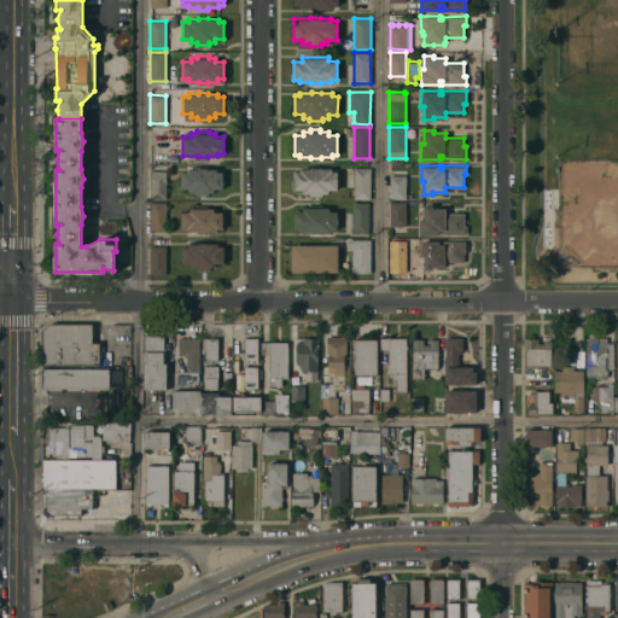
[(222,188),(214,187),(214,192),(208,192),(208,194),(196,194),(196,192),(190,192),(190,188),(181,188),(181,172),(187,172),(187,168),(197,168),(197,167),(207,167),(207,168),(216,168),(216,170),(222,170),(222,179),(223,180),(223,184),(222,185),(222,188)]
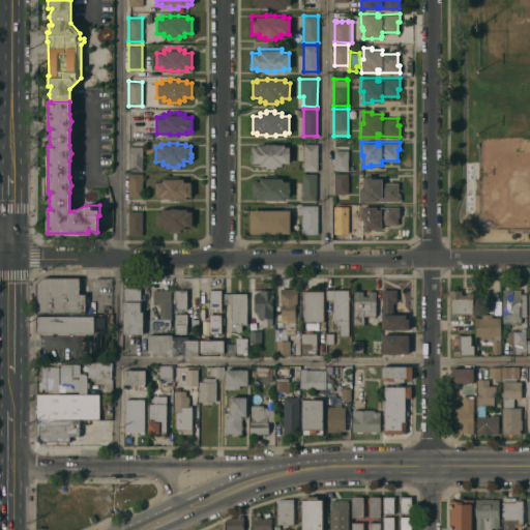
[(252,146),(257,146),(257,144),(266,144),(266,143),(275,143),(275,144),(284,144),(284,146),(289,146),(289,163),(282,162),(282,166),(276,166),(276,168),(265,168),(265,166),(259,166),(259,162),(252,162),(252,146)]
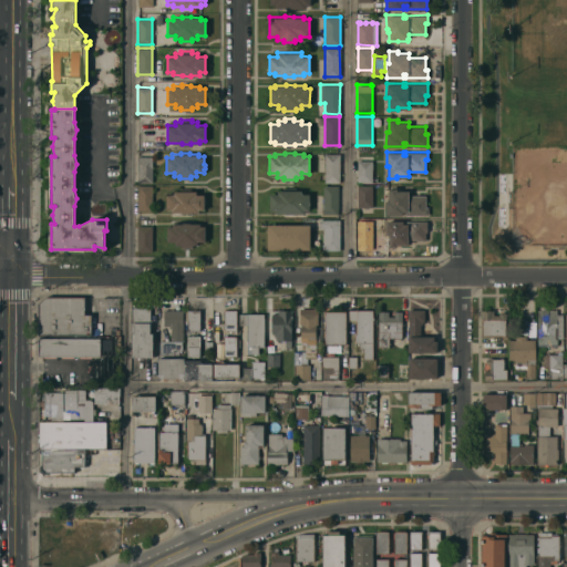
[(339,182),(325,182),(325,153),(339,153),(339,182)]
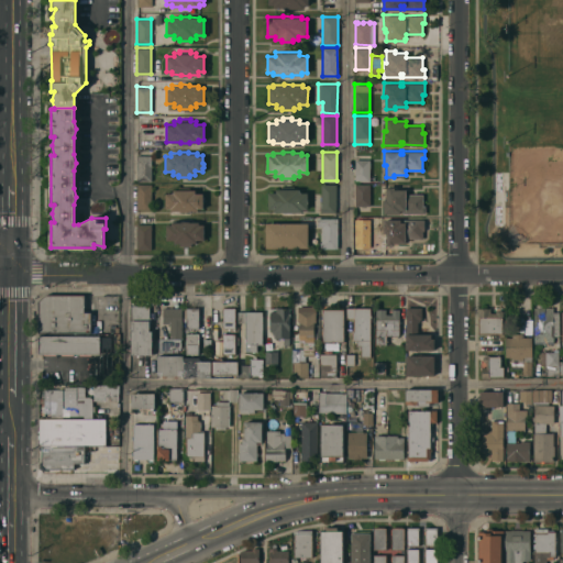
[(136,155),(151,155),(151,180),(136,180),(136,155)]
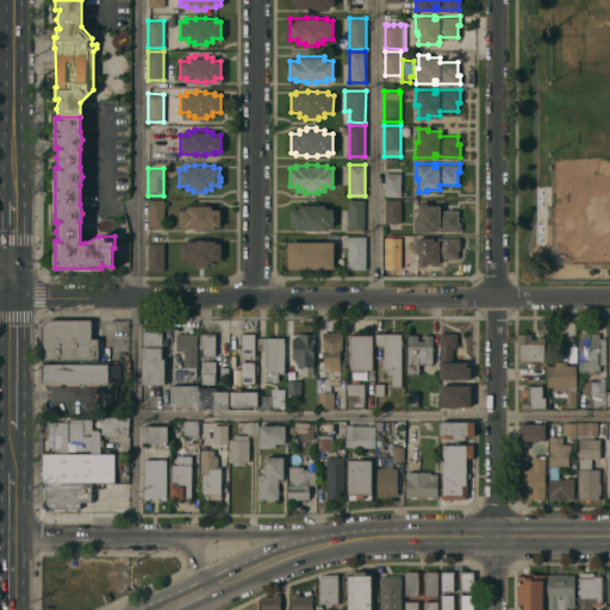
[(400,195),(384,195),(384,172),(400,173),(400,195)]
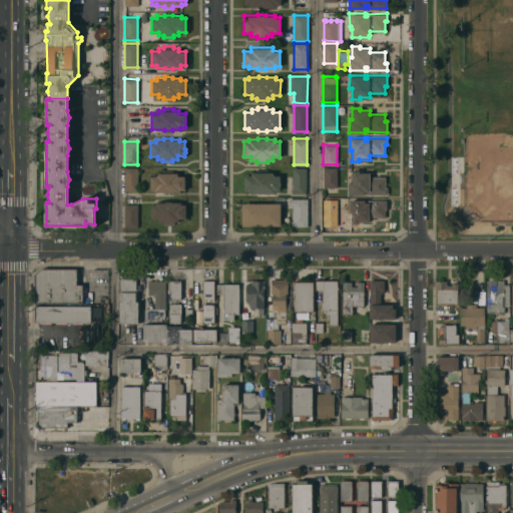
[(124,167),(137,167),(137,190),(124,190),(124,167)]
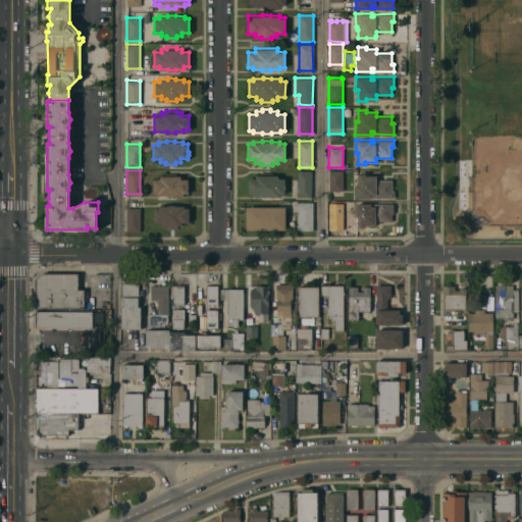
[(311,197),(297,196),(298,170),(311,170),(311,197)]
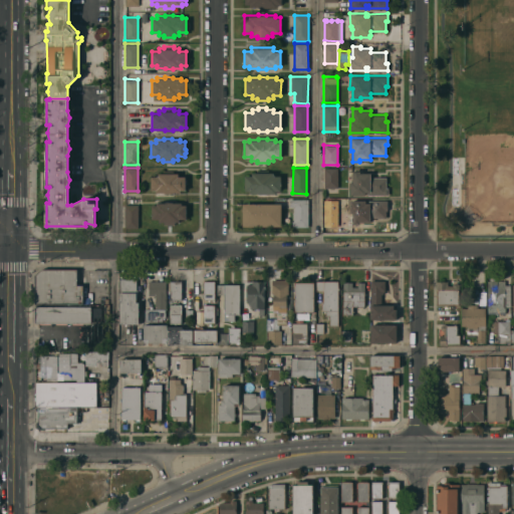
[(323,168),(337,168),(337,187),(323,187),(323,168)]
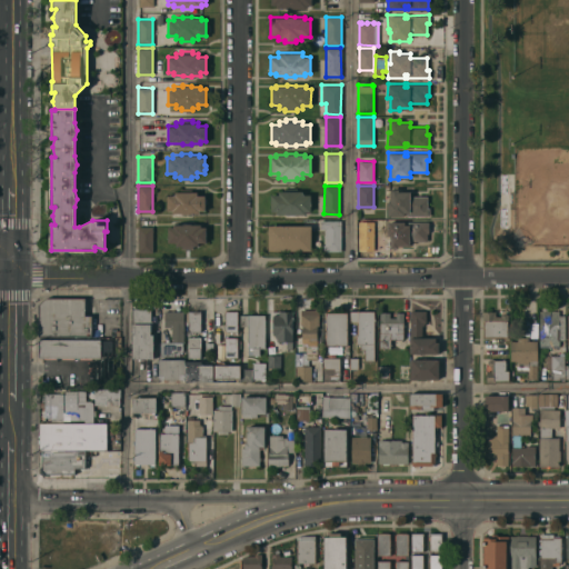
[(205,210),(199,210),(199,212),(189,212),(189,213),(182,213),(182,212),(172,212),(172,210),(167,210),(167,195),(175,195),(175,191),(180,191),(180,188),(191,188),(191,191),(197,191),(197,195),(205,195),(205,197),(206,198),(206,201),(205,202),(205,210)]
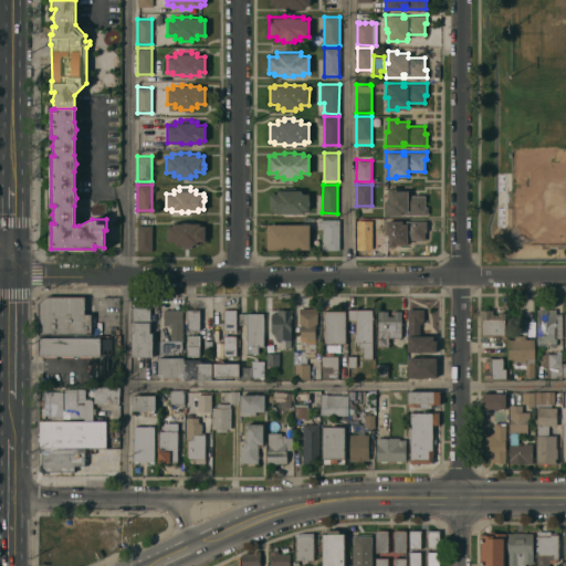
[(270,192),(278,192),(278,189),(283,189),(283,187),(294,187),(294,189),(301,189),(301,192),(308,192),(308,209),(303,209),(303,212),(294,211),(294,212),(283,212),(283,211),(274,211),(274,209),(269,209),(270,192)]
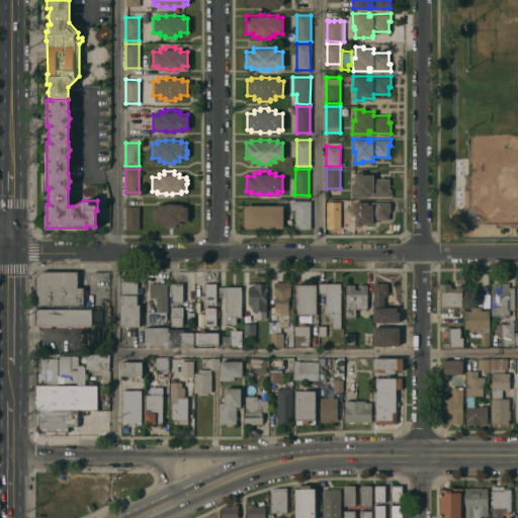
[(352,183),(355,183),(355,171),(362,171),(362,174),(373,174),(373,178),(389,178),(389,188),(391,188),(391,196),(370,195),(370,193),(368,193),(368,196),(352,195),(352,183)]
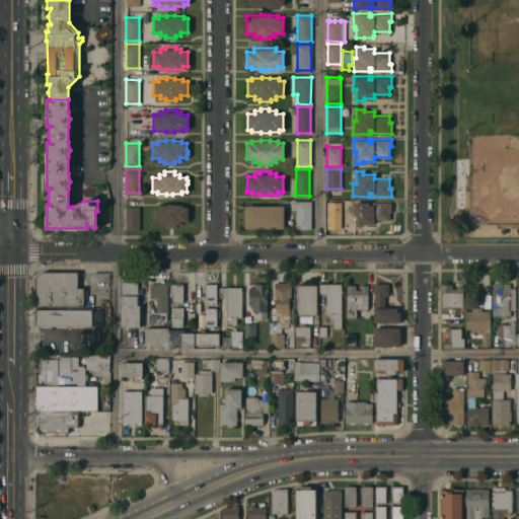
[(310,228),(296,228),(296,208),(292,208),(292,201),(310,201),(310,228)]
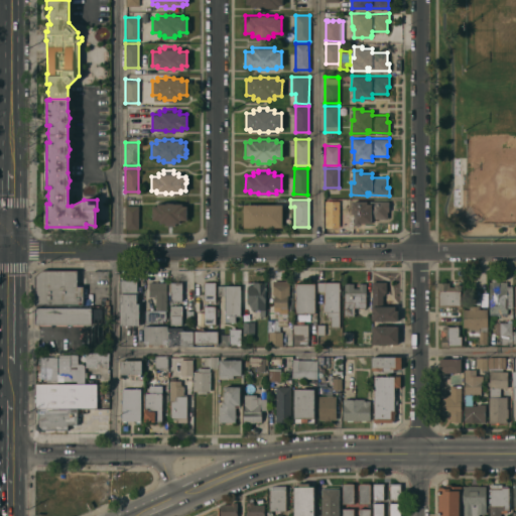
[(351,201),(367,201),(367,204),(369,204),(369,201),(388,201),(388,211),(386,211),(386,218),(371,218),(371,223),(361,223),(361,225),(354,225),(354,214),(351,214),(351,201)]
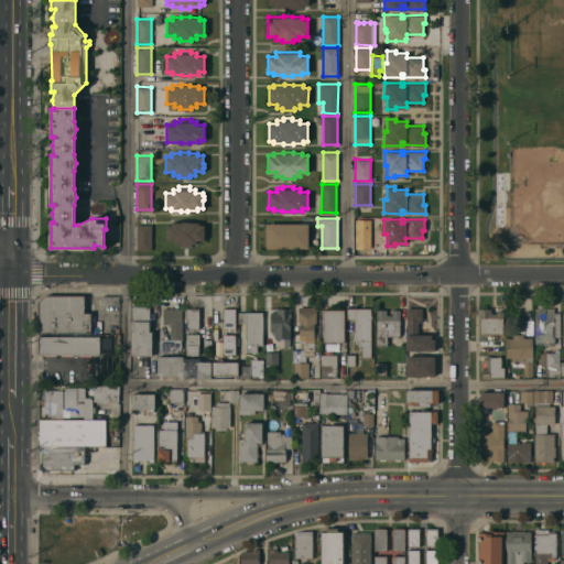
[(204,239),(196,239),(196,242),(191,242),(191,246),(180,246),(180,242),(174,242),(174,239),(166,239),(166,224),(171,224),(171,221),(181,221),(181,220),(188,220),(188,221),(198,221),(198,224),(204,224),(204,239)]
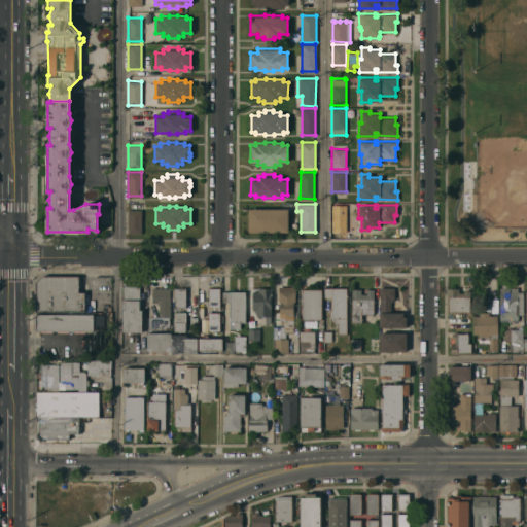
[(248,232),(248,208),(288,208),(288,231),(248,232)]
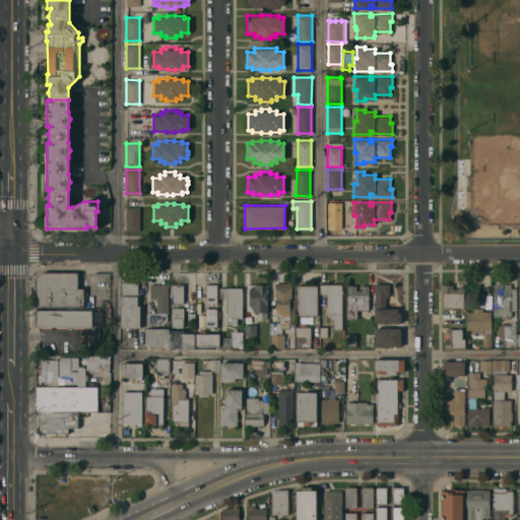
[(126,206),(139,206),(139,230),(126,230),(126,206)]
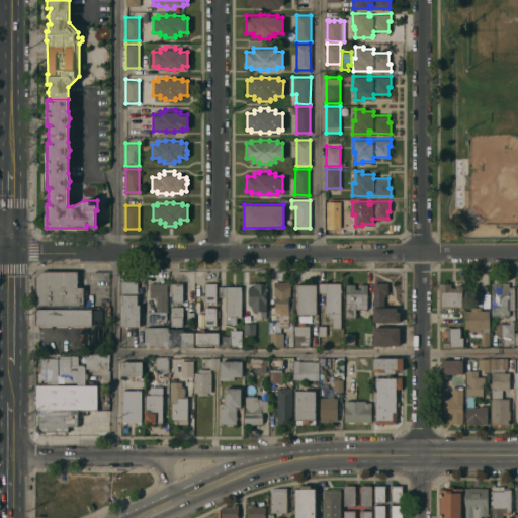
[(340,228),(326,228),(326,207),(340,207),(340,228)]
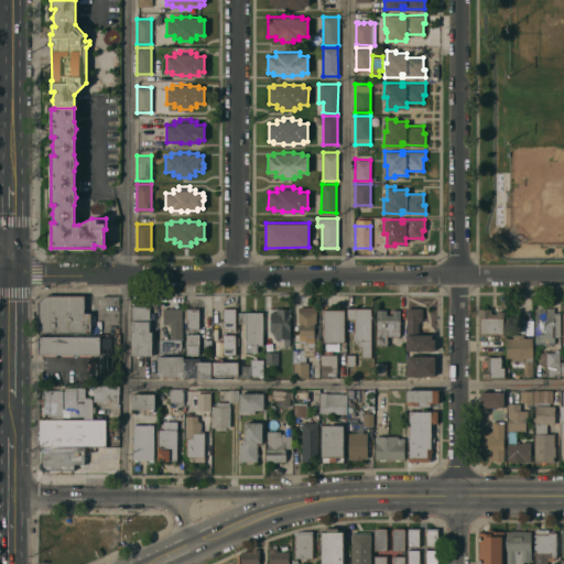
[(38,332),(38,301),(43,295),(84,295),(84,312),(90,312),(90,333),(39,332),(38,332)]
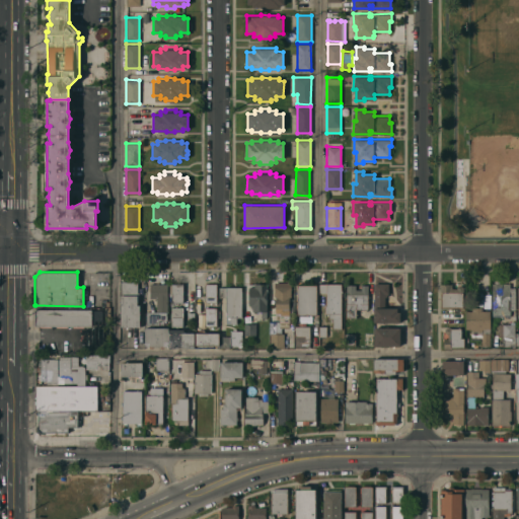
[(121,281),(137,281),(137,304),(139,304),(139,322),(141,322),(142,325),(139,325),(121,325),(121,281)]
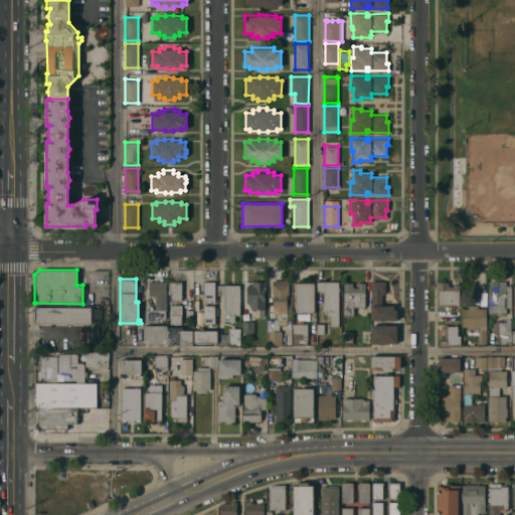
[(506,314),(488,314),(488,281),(491,281),(491,279),(495,279),(495,281),(505,281),(505,285),(511,285),(511,307),(506,307),(506,314)]
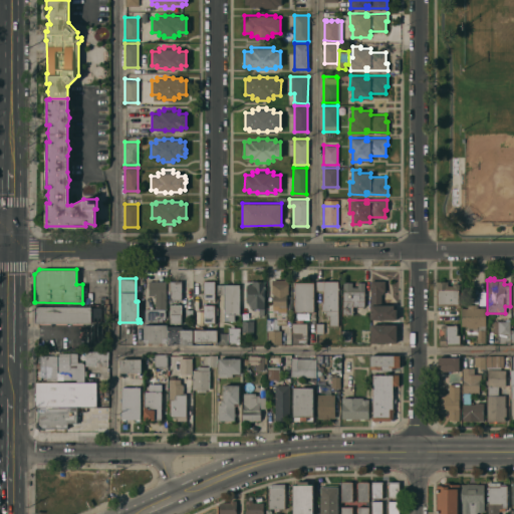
[(149,280),(155,280),(155,279),(157,279),(157,280),(166,280),(166,309),(165,309),(165,317),(162,317),(162,321),(145,321),(145,308),(149,308),(149,306),(153,306),(153,308),(155,308),(155,295),(149,295),(149,280)]
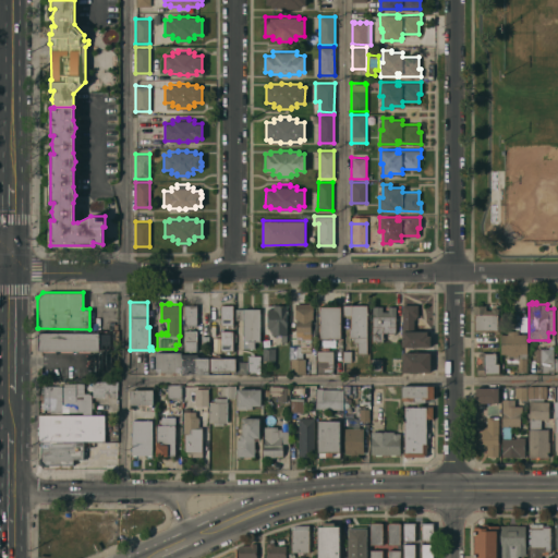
[(313,303),(313,318),(311,318),(311,339),(301,338),(301,342),(296,342),(296,339),(295,339),(296,318),(294,318),(294,303),(313,303)]
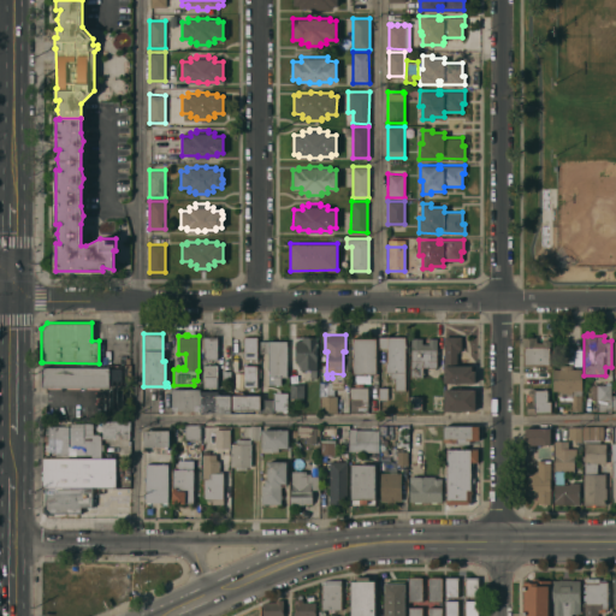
[(203,336),(217,336),(217,359),(203,359),(203,336)]
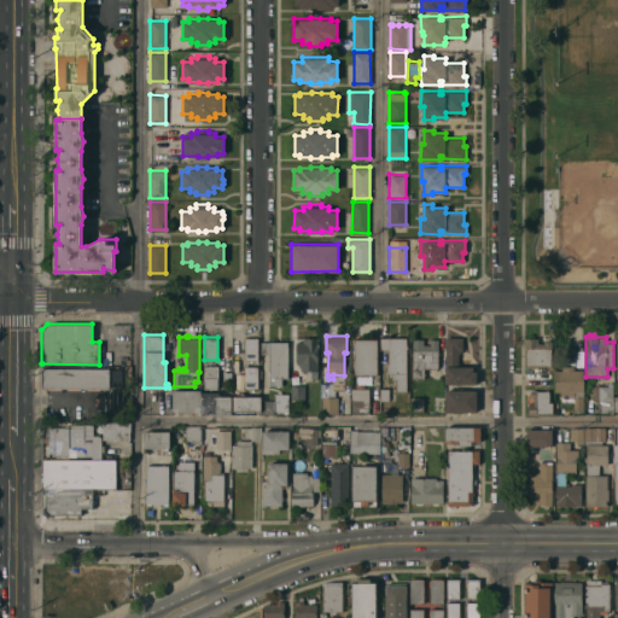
[(257,360),(244,360),(244,337),(257,337),(257,360)]
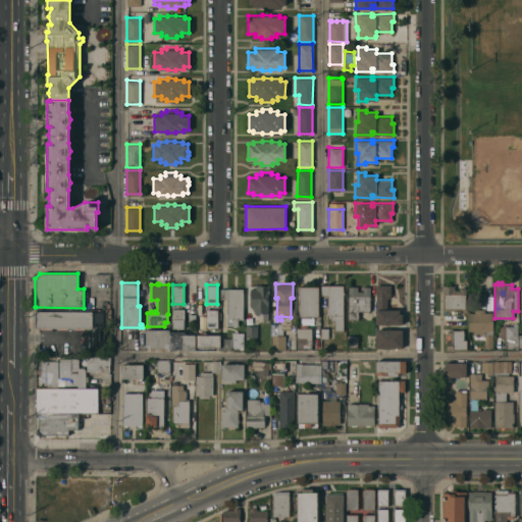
[(268,312),(253,313),(253,307),(250,307),(250,289),(256,289),(256,284),(267,284),(268,312)]
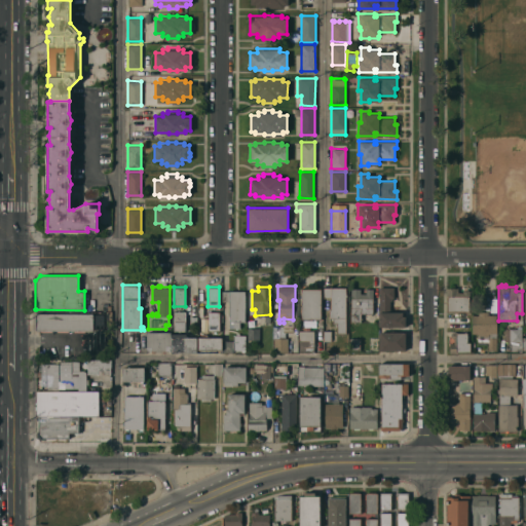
[(345,333),(337,333),(337,323),(333,323),(333,317),(329,317),(329,308),(331,308),(331,297),(324,297),(324,287),(345,287),(345,333)]
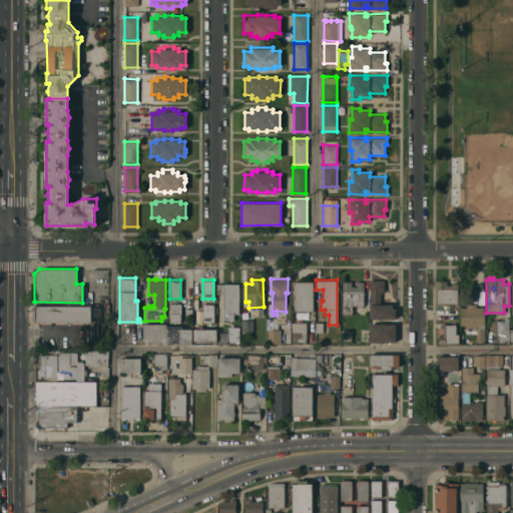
[(370,318),(370,280),(384,280),(384,290),(382,290),(382,293),(380,293),(380,304),(393,304),(393,308),(395,308),(395,318),(370,318)]
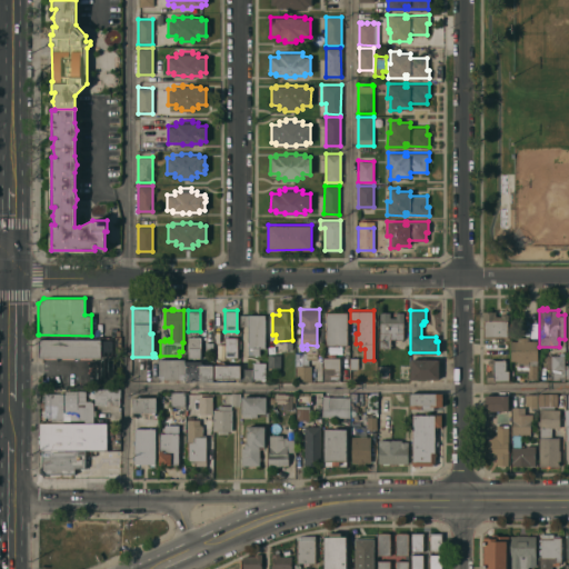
[(347,345),(326,345),(326,311),(347,311),(347,345)]
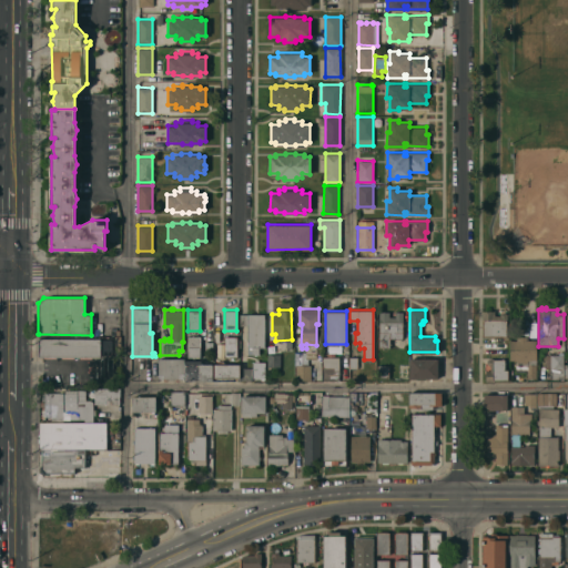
[(402,337),(389,337),(389,347),(378,347),(378,332),(378,311),(388,311),(388,316),(395,316),(395,311),(402,311),(402,337)]
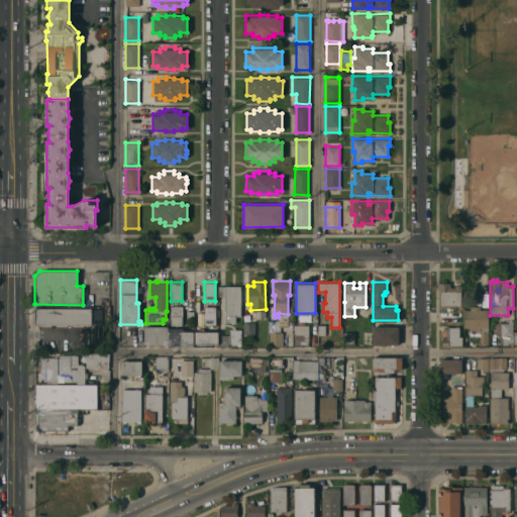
[(460,305),(440,305),(439,291),(439,283),(449,283),(449,287),(454,287),(454,286),(456,284),(459,284),(461,286),(461,291),(460,292),(460,305)]
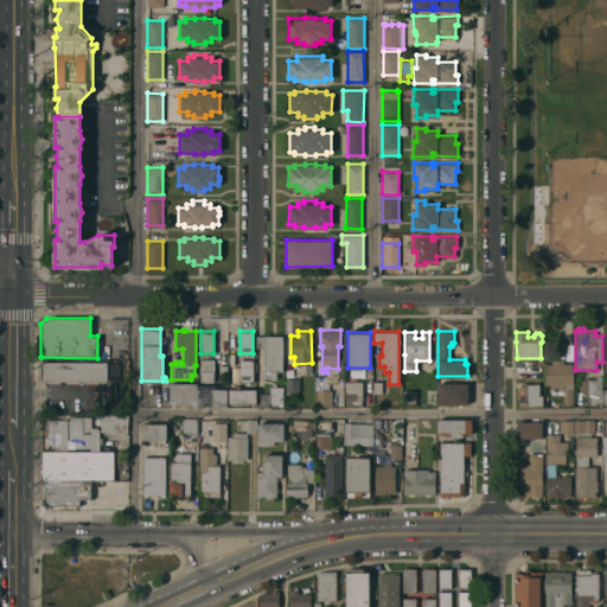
[(264,336),(282,336),(282,370),(276,370),(276,378),(274,378),(274,379),(270,379),(272,378),(268,378),(268,372),(266,372),(266,370),(264,370),(264,336)]
